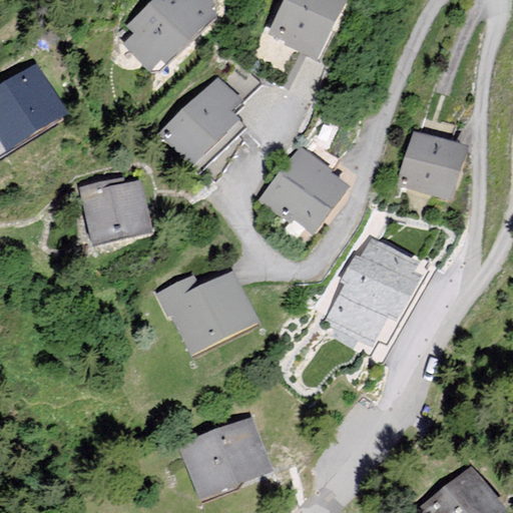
[(152,0),(125,27),(132,34),(122,44),(148,72),(160,60),(164,64),(216,14),(211,7),(214,4),(209,0),(152,0)]
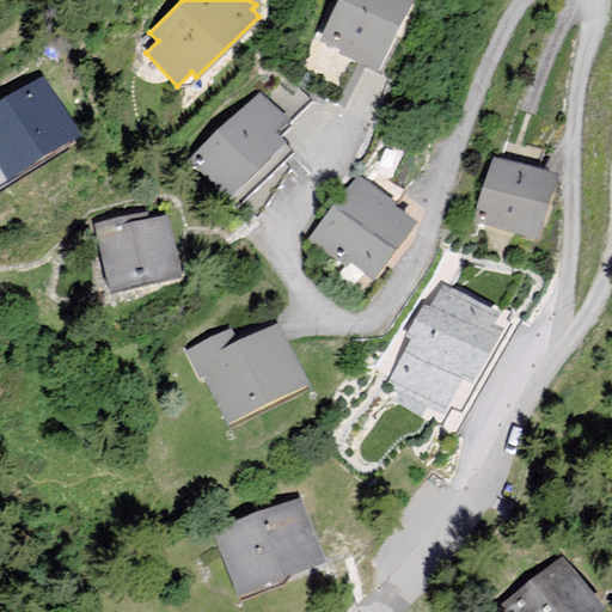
[(340,0),(320,38),(379,68),(414,0),(340,0)]
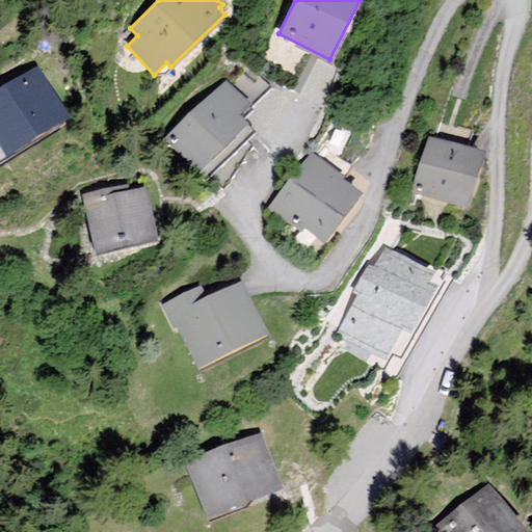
[(36,64),(0,87),(0,143),(8,157),(71,117),(36,64)]
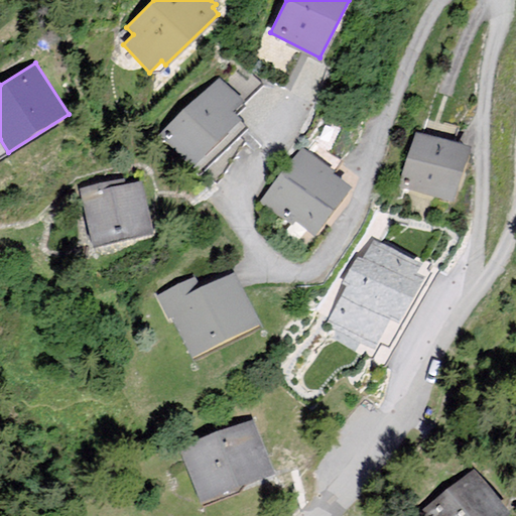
[(219,76),(159,132),(194,167),(244,120),(239,115),(248,107),(219,76)]
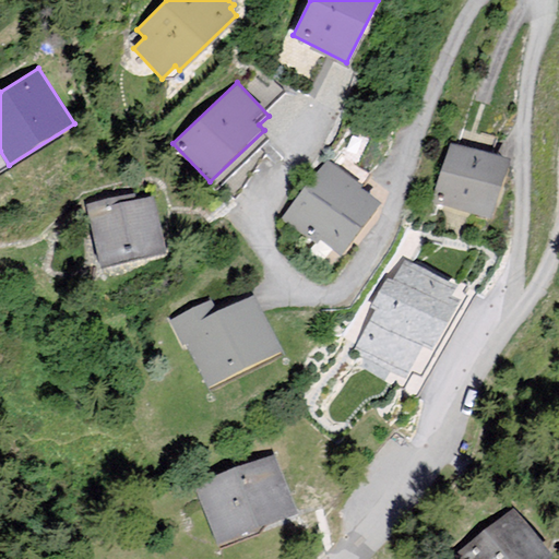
[(452,142),(433,199),(494,217),(511,161),(452,142)]
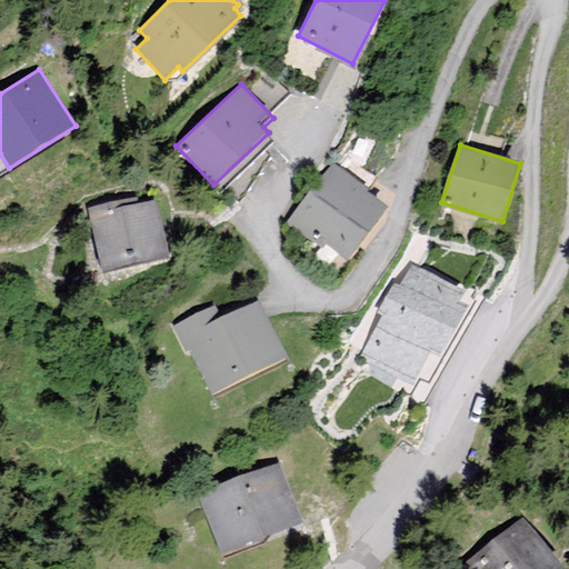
[(331,165),(289,218),(345,260),(386,207),(331,165)]
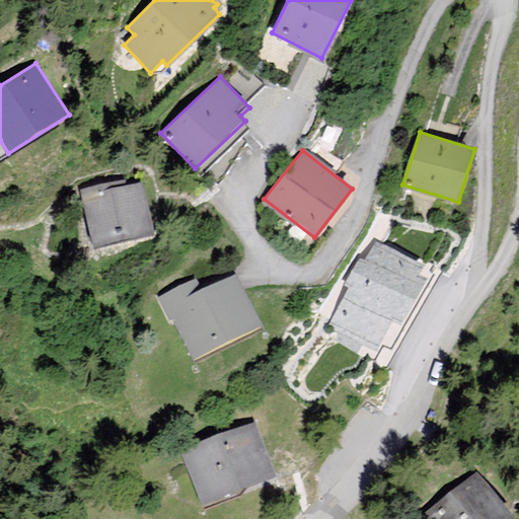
[(124,180),(81,190),(93,245),(153,232),(142,181),(125,186),(124,180)]
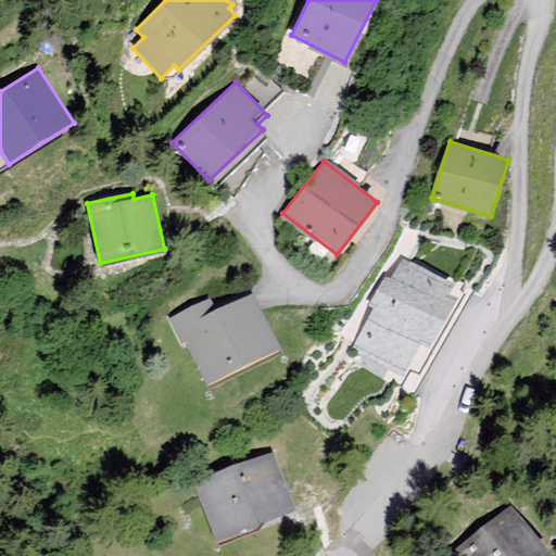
[(454,286),(403,256),(391,278),(386,275),(363,314),(370,317),(355,343),(405,371),(422,341),(430,346),(457,299),(449,294),(454,286)]
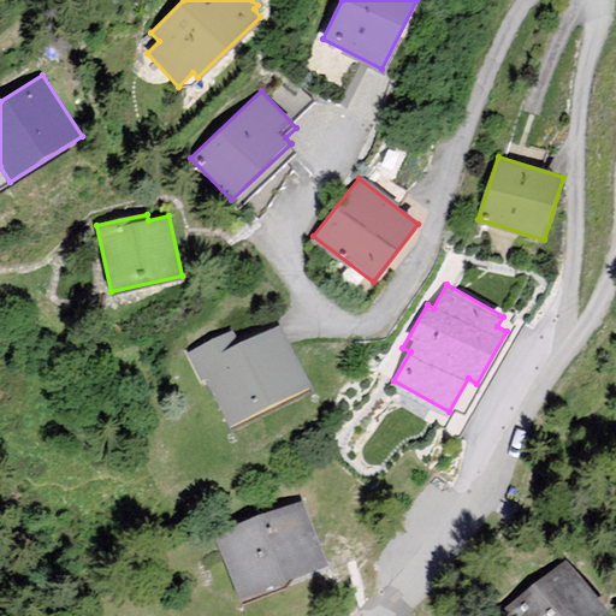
[(230,331),(191,351),(231,428),(309,388),(278,327),(240,348),(230,331)]
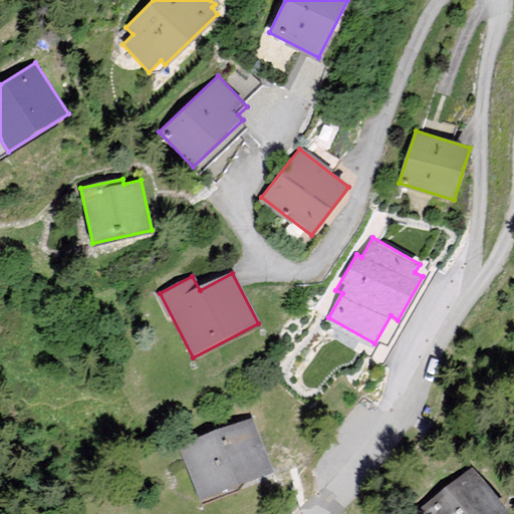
[(249,416),(179,445),(202,502),(273,473),(249,416)]
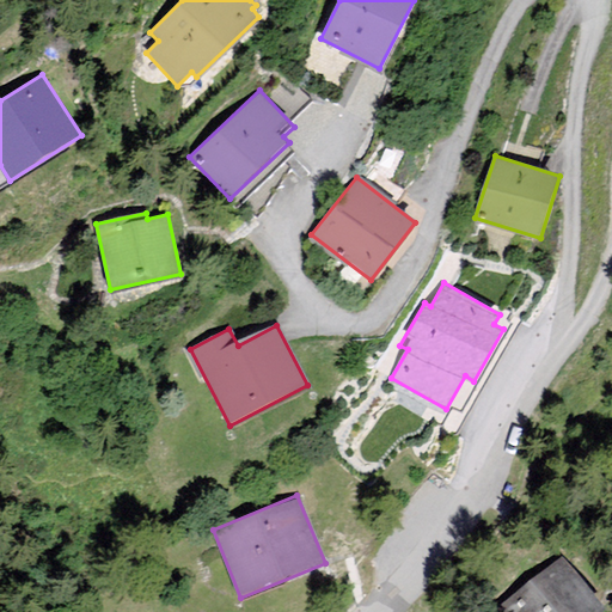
[(505,611),(597,611),(606,606),(564,554),(500,605),(505,611)]
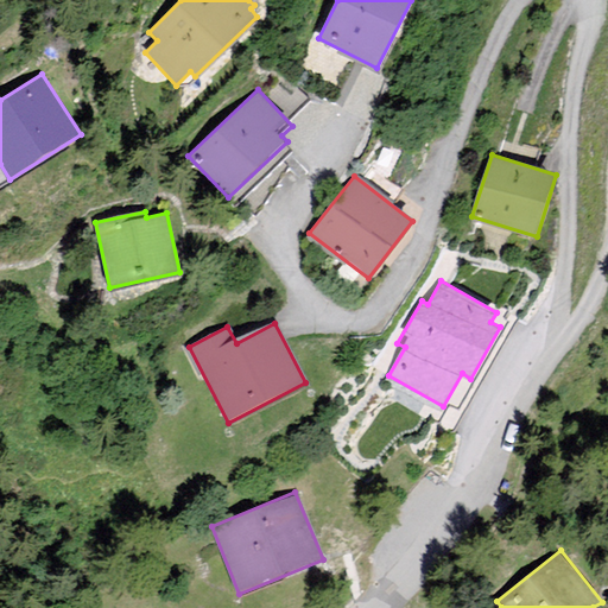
All buildings are outlined.
